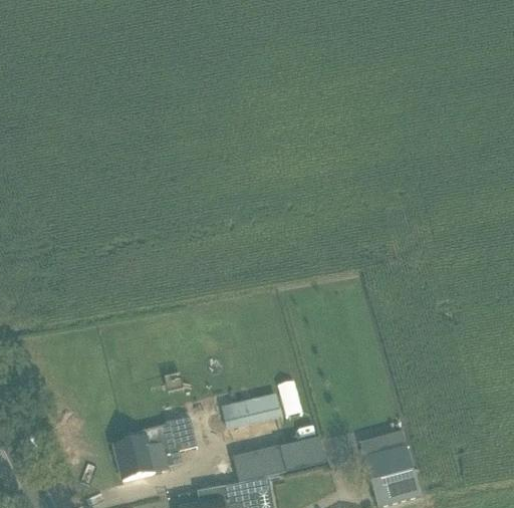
[(222,406),(226,425),(278,414),(273,395),(222,406)]
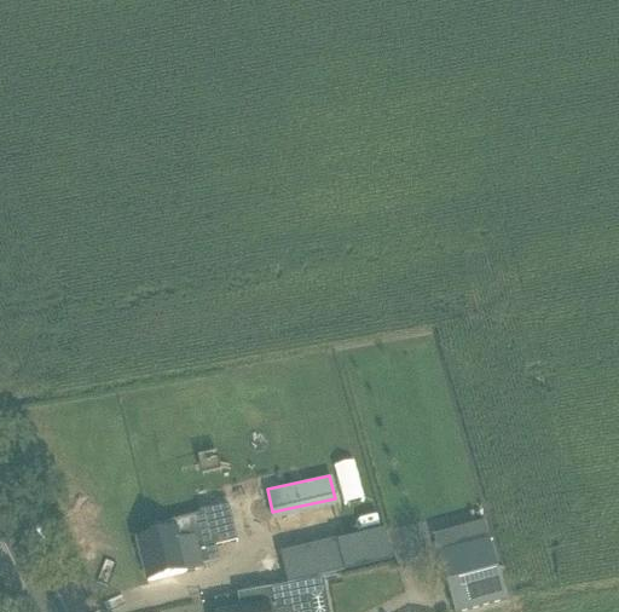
[(152,531),(138,535),(148,576),(171,570),(185,567),(184,565),(203,560),(203,559),(219,555),(206,504),(198,506),(200,511),(150,523),(152,531)]
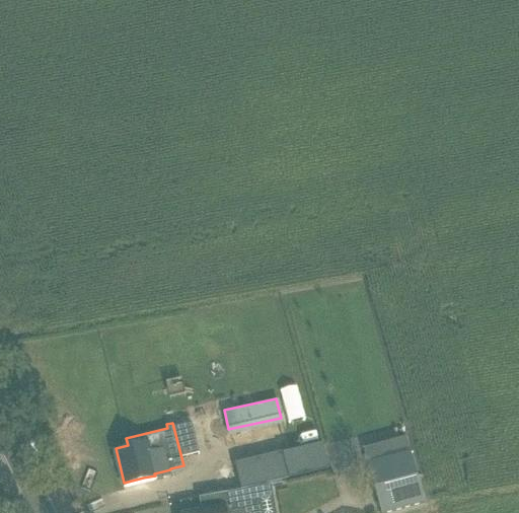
[(411,447),(367,459),(381,511),(425,499),(411,447)]
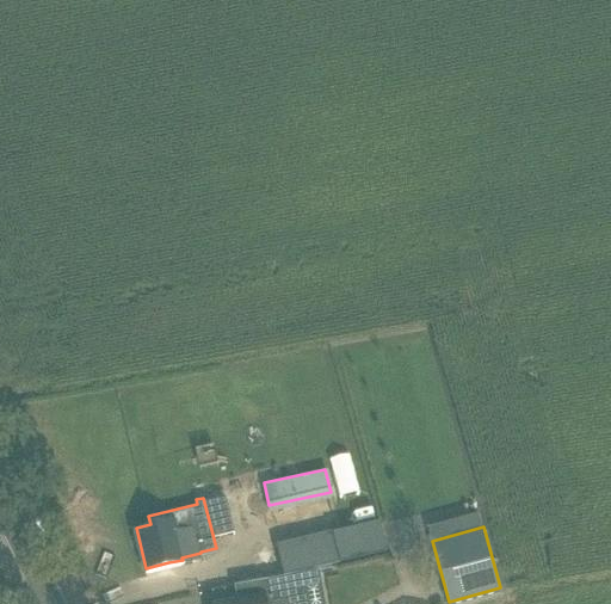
[(288,538),(276,541),(283,572),(295,569),(288,538)]
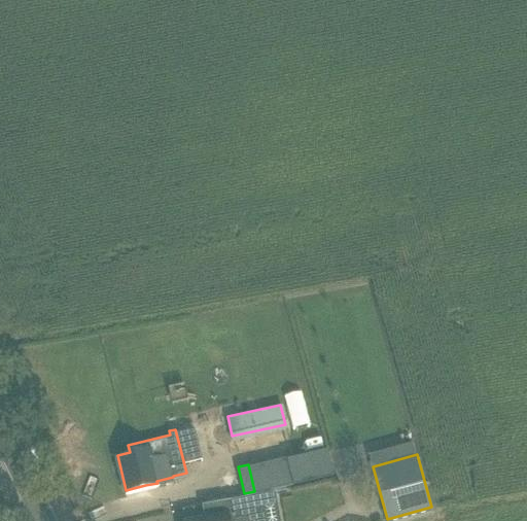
[(258,490),(256,490),(254,491),(244,493),(225,496),(227,511),(184,519),(185,520),(179,520),(264,520),(259,494),(258,490)]
